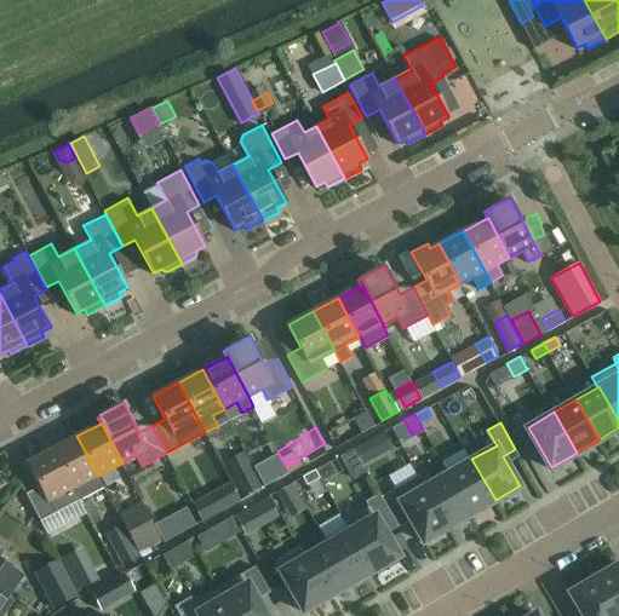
[(98,476),(76,436),(52,449),(74,489),(98,476)]
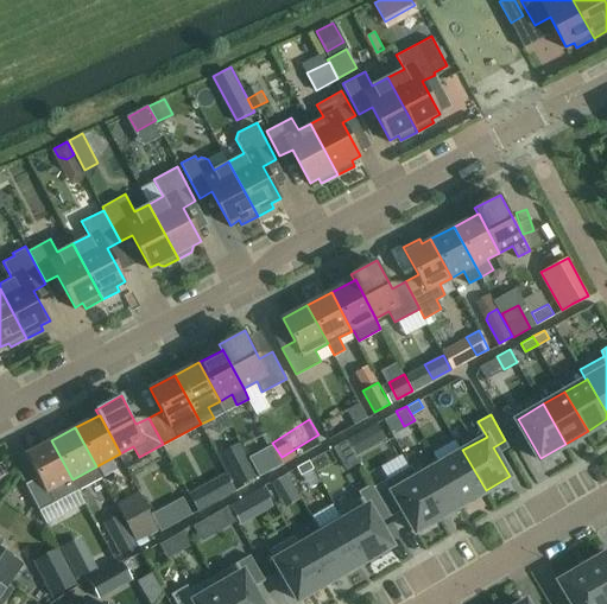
[(370,445),(362,431),(348,439),(356,453),(370,445)]
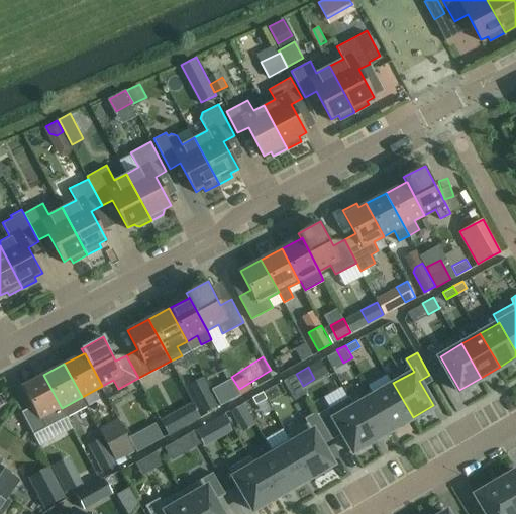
[(62,408),(43,375),(22,386),(33,405),(21,411),(33,434),(46,427),(45,426),(65,416),(61,408),(62,408)]
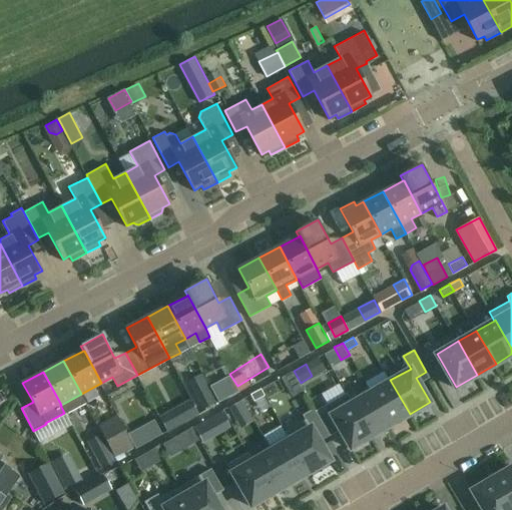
[(222,381),(231,396),(238,391),(230,377),(222,381)]
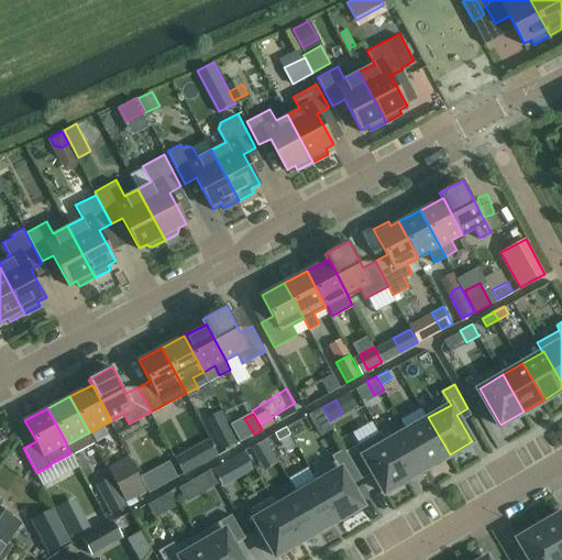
[(429,465),(450,454),(428,417),(408,429),(429,465)]
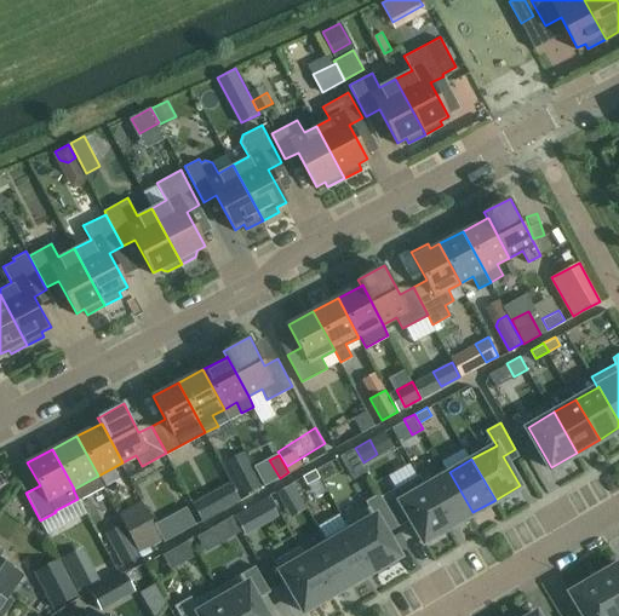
[(252,465),(238,472),(247,490),(262,483),(252,465)]
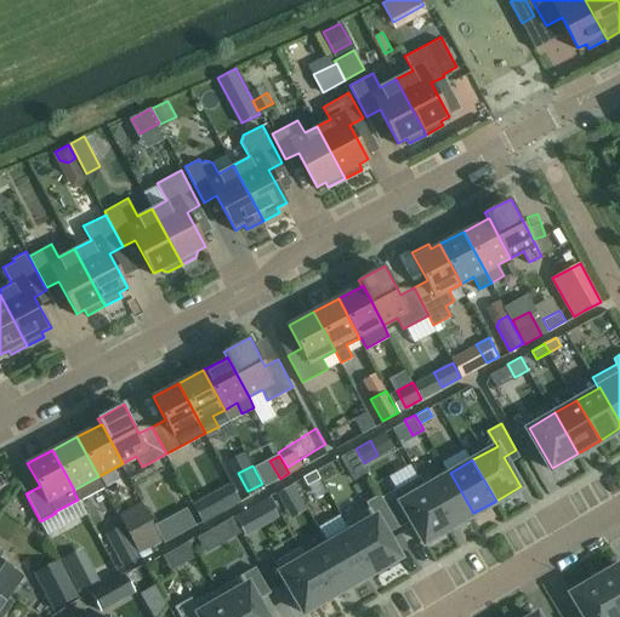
[(320,476),(316,469),(303,475),(308,484),(320,476)]
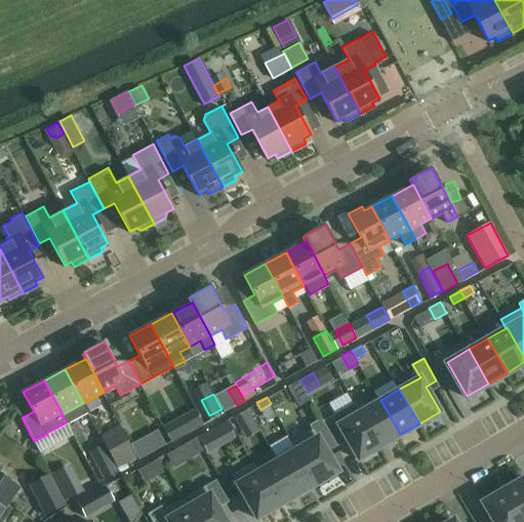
[(400,434),(380,400),(361,411),(380,445),(400,434)]
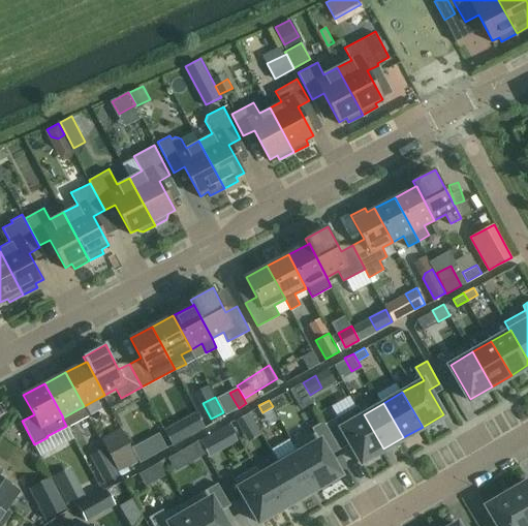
[(242,426),(253,420),(248,412),(238,419),(242,426)]
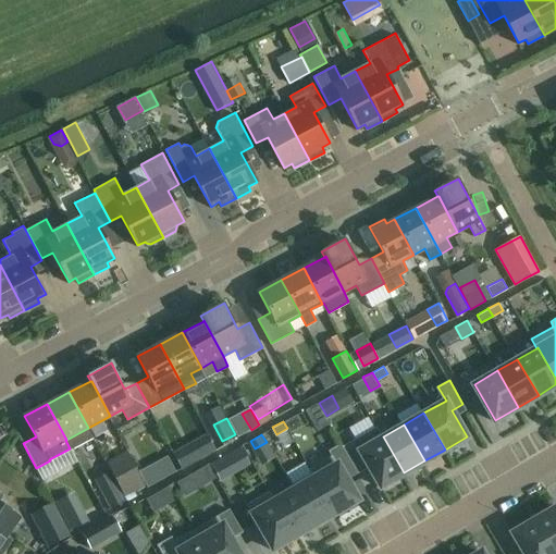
[(381,485),(404,472),(383,436),(360,450),(381,485)]
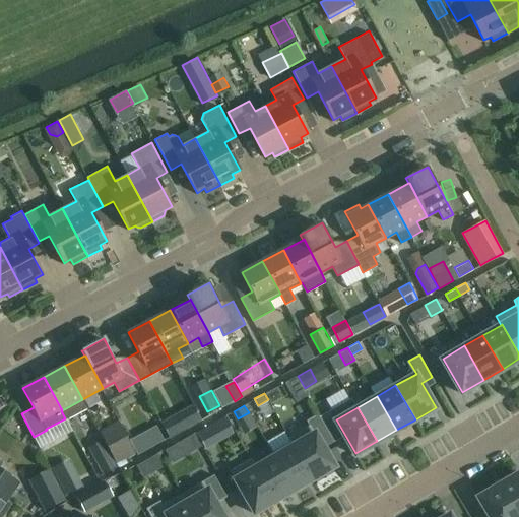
[(187,427),(179,411),(168,417),(161,422),(170,436),(176,433),(187,427)]
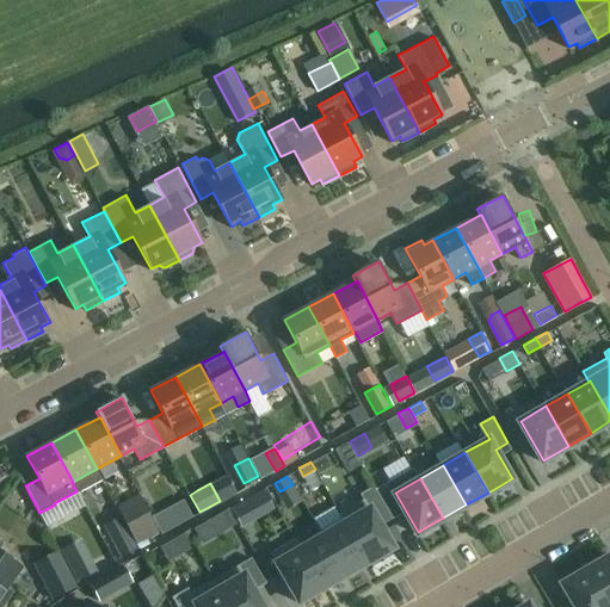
[(339,512),(342,516),(343,516),(369,561),(394,546),(376,516),(388,509),(374,484),(362,491),(364,497),(339,512)]
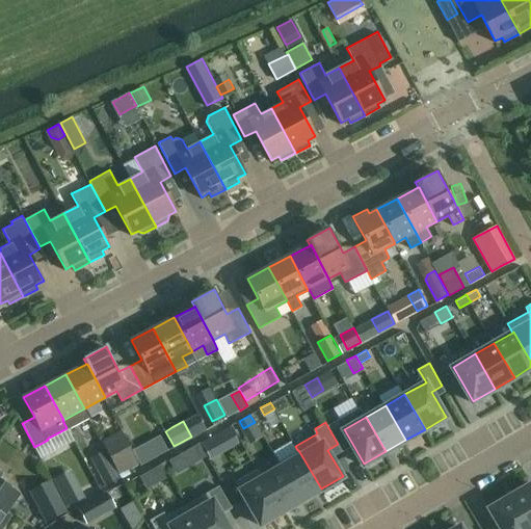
[(138,461),(123,430),(103,441),(110,456),(118,472),(133,465),(138,461)]
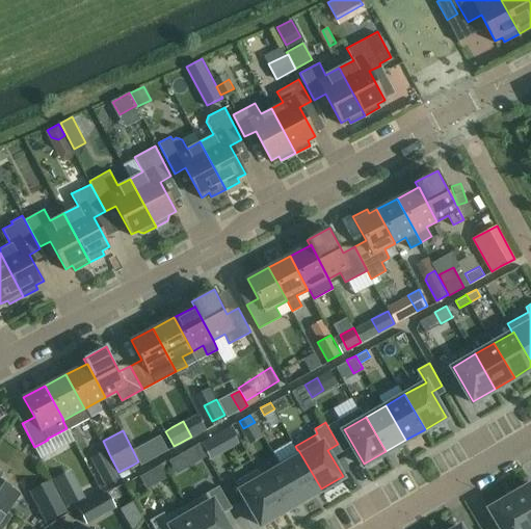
[(152,441),(159,454),(168,449),(161,435),(152,441)]
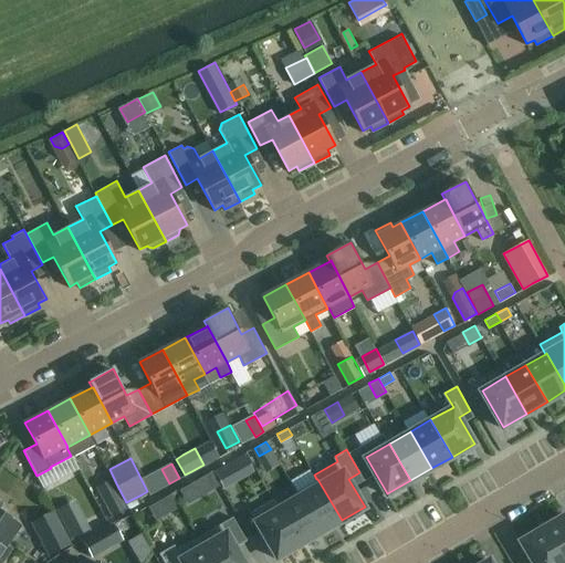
[(234,480),(226,464),(215,470),(222,486),(234,480)]
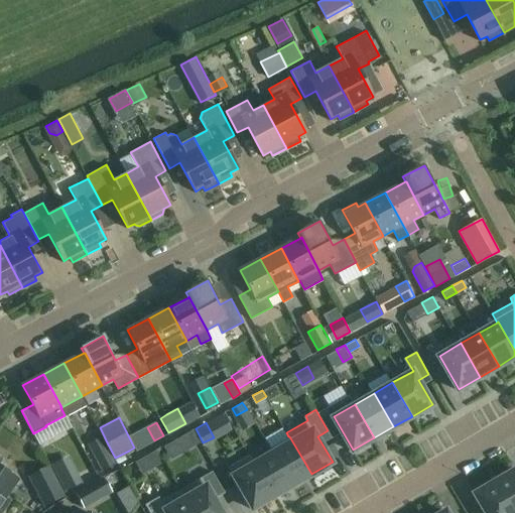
[(181,435),(188,447),(200,440),(192,429),(181,435)]
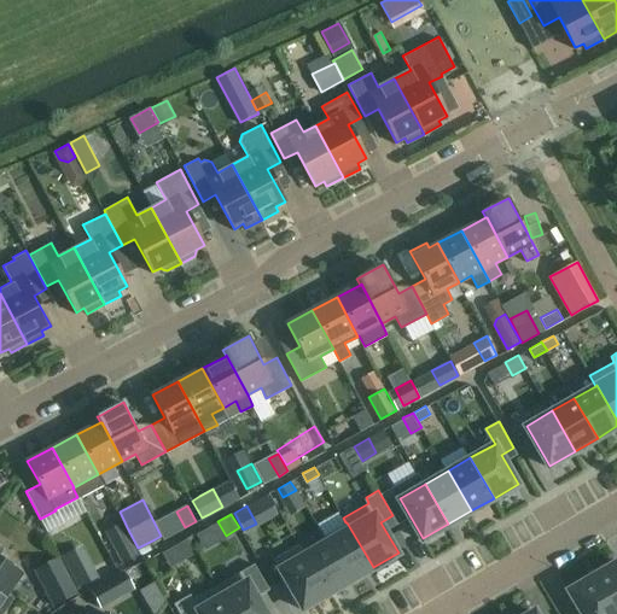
[(324,536),(326,541),(327,541),(350,580),(373,567),(347,522),(345,522),(324,536)]
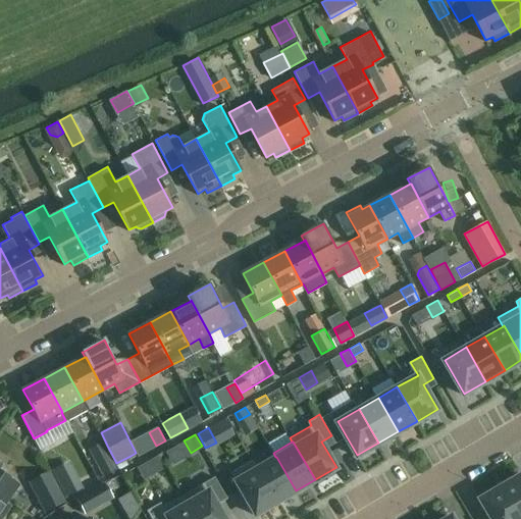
[(105,474),(117,467),(104,443),(92,450),(105,474)]
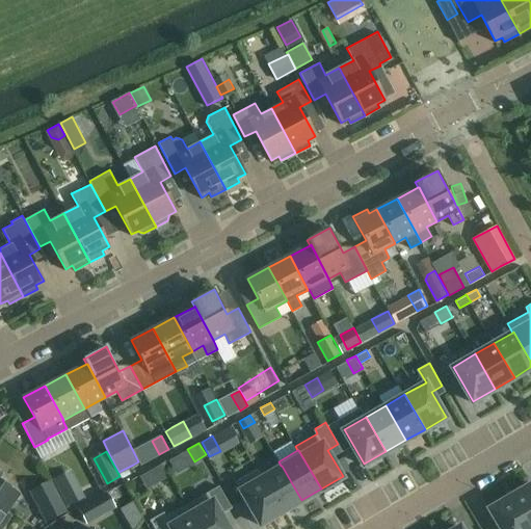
[(155,467),(161,478),(168,474),(162,463),(155,467)]
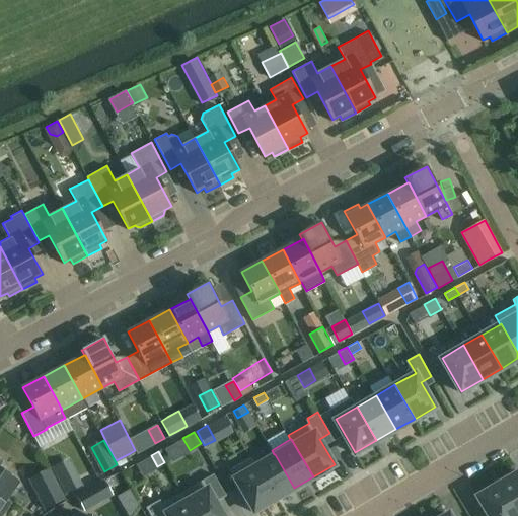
[(256,464),(255,465),(276,499),(294,488),(275,454),(274,454),(256,464)]
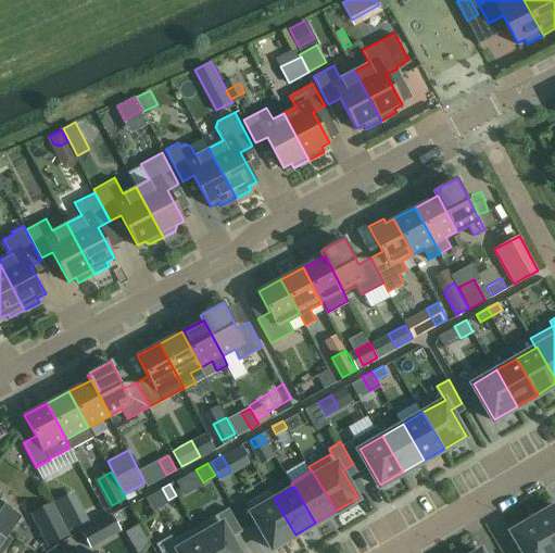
[(273,548),(295,535),(274,499),(275,498),(270,489),(247,502),(273,548)]
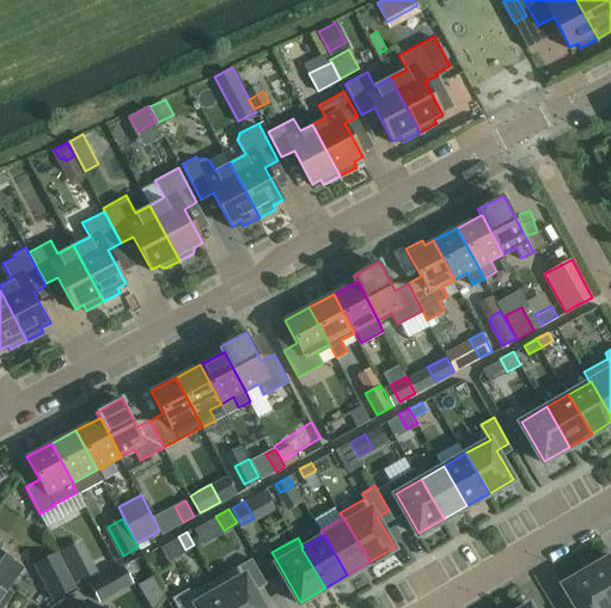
[(0,607),(1,607),(13,591),(7,589),(23,567),(0,551),(0,548),(5,542),(0,539),(0,607)]
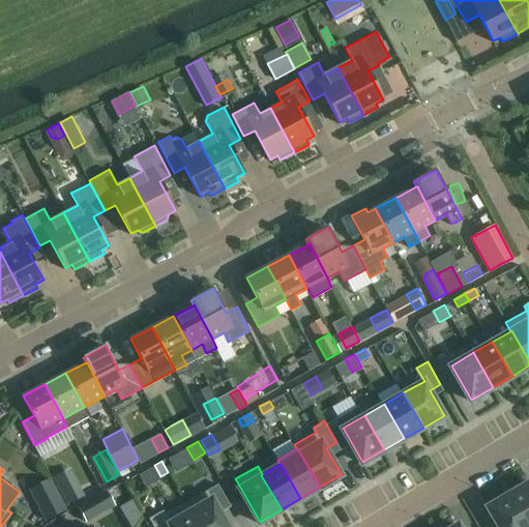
[(50,478),(31,488),(38,503),(47,519),(65,508),(58,493),(50,478)]
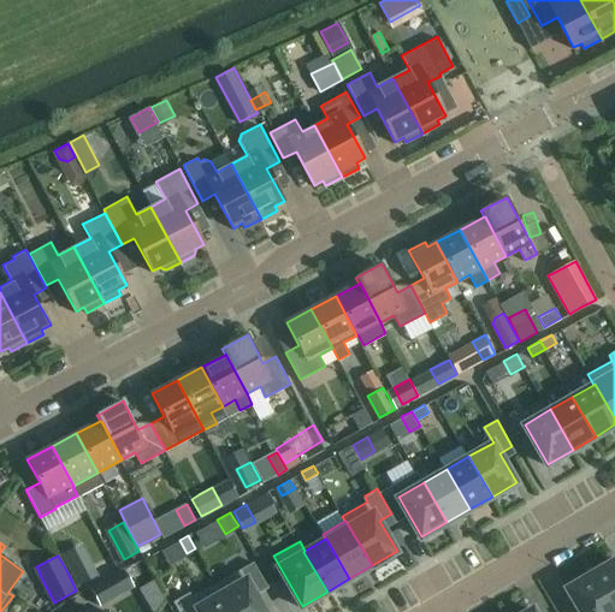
[(614,559),(592,572),(614,608),(614,559)]
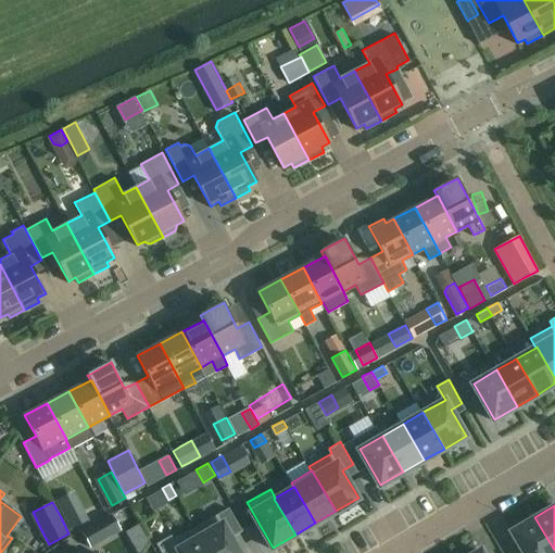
[(229,506),(196,526),(210,552),(240,552),(231,537),(242,530),(229,506)]
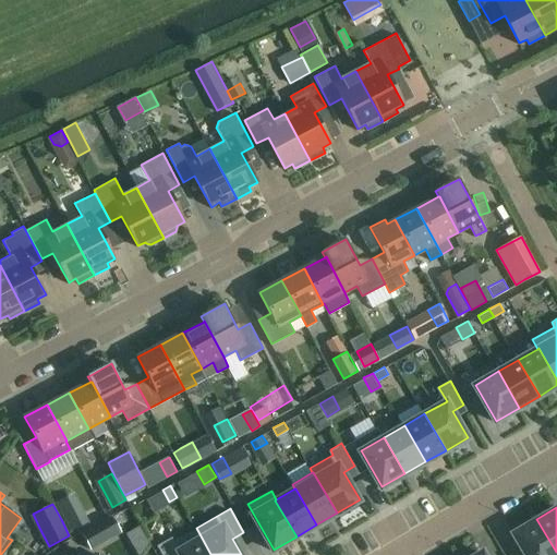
[(80,510),(67,517),(72,529),(86,521),(80,510)]
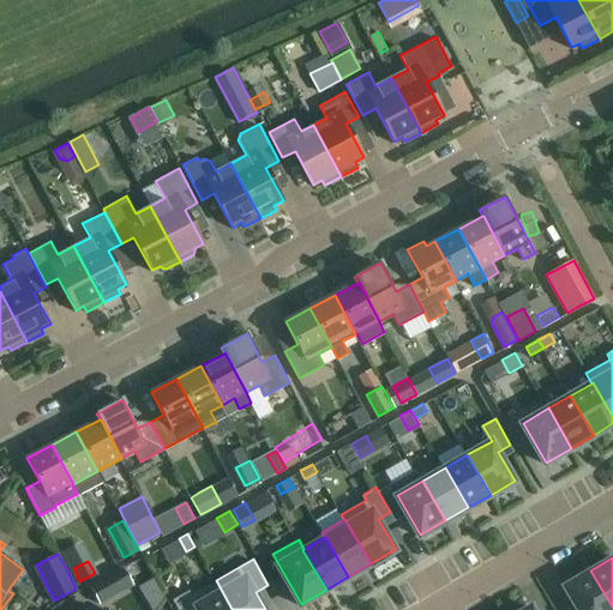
[(92,585),(101,602),(133,584),(124,568),(92,585)]
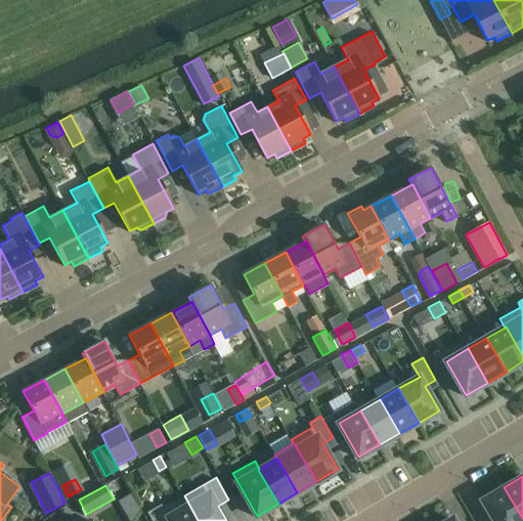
[(522,518),(504,487),(482,501),(494,520),(522,520),(522,518)]
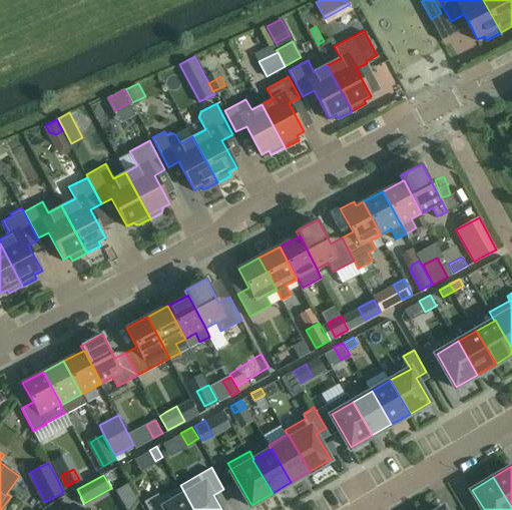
[(128,509),(137,498),(129,483),(117,490),(128,509)]
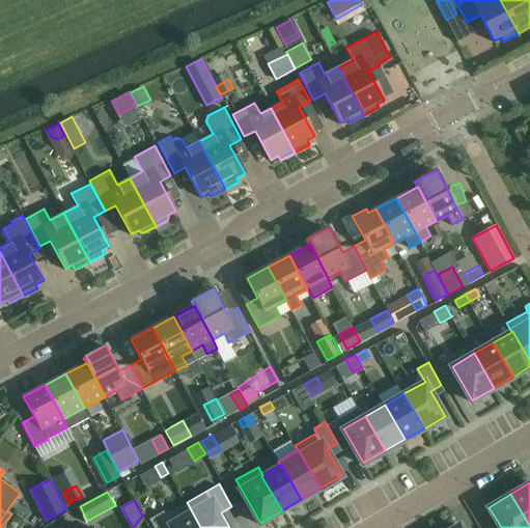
[(200,527),(187,502),(166,515),(164,509),(149,518),(155,527),(200,527)]
